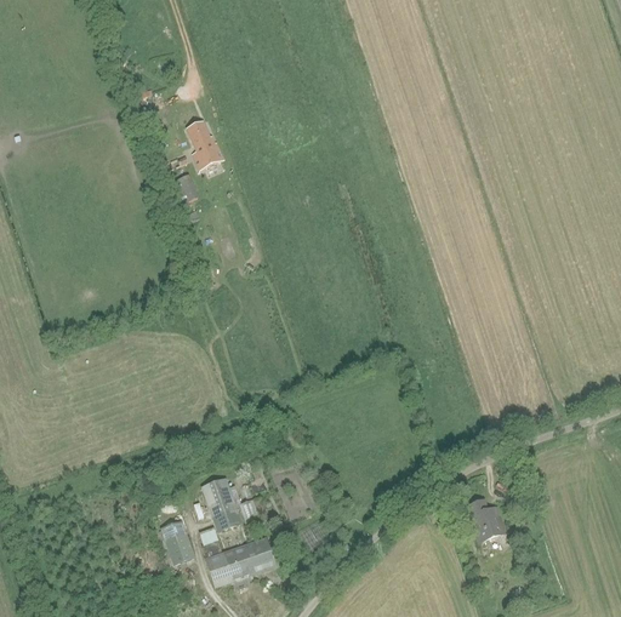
[(203,121),(187,129),(193,143),(210,137),(203,121)]
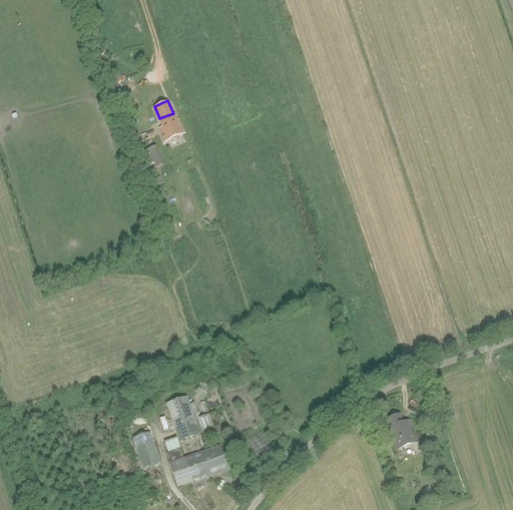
[(152,167),(164,161),(155,143),(143,148),(152,167)]
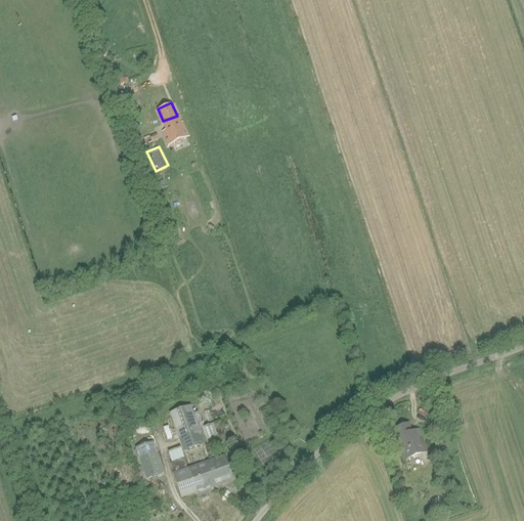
[(190,403),(169,410),(178,436),(200,429),(197,421),(202,419),(198,409),(193,411),(190,403)]
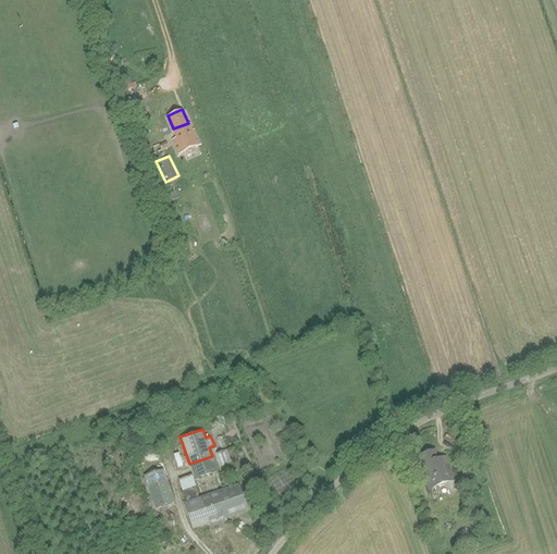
[(231,464),(225,448),(214,452),(220,468),(231,464)]
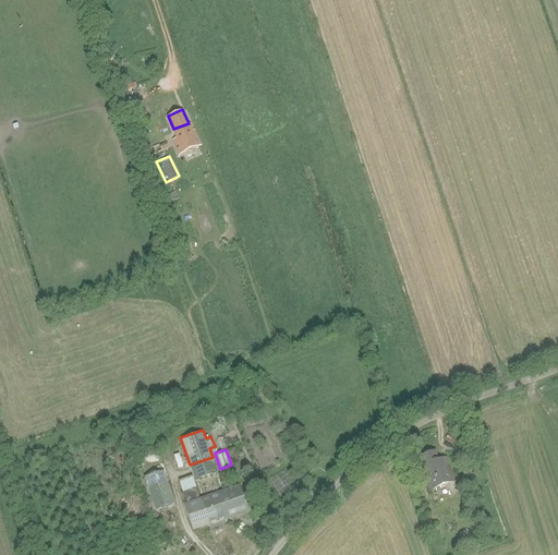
[(429,487),(455,479),(447,455),(438,458),(435,449),(419,455),(429,487)]
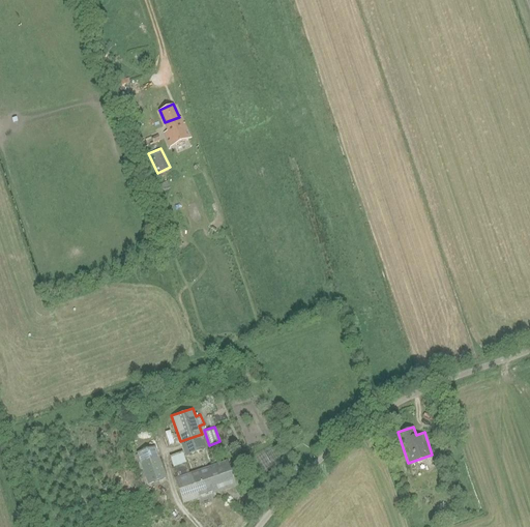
[(155,444),(137,450),(148,482),(167,476),(155,444)]
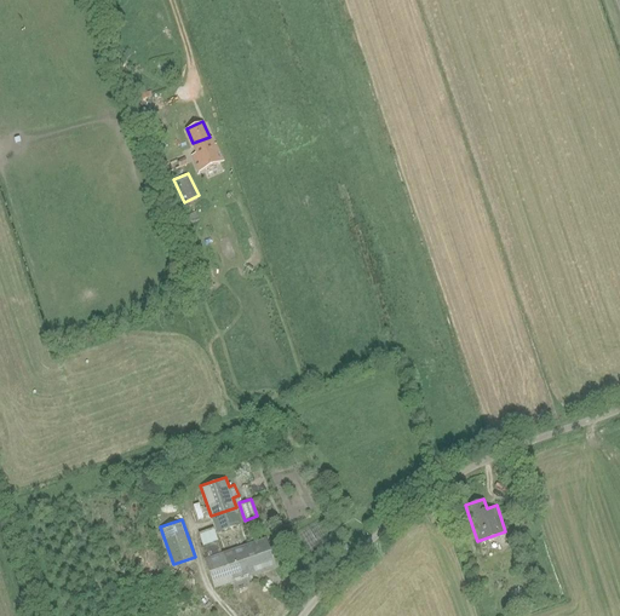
[(202,542),(217,537),(212,525),(199,531),(202,542)]
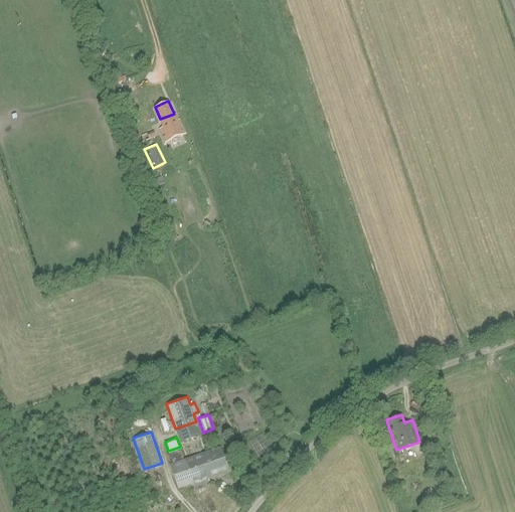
[(427,441),(419,444),(422,451),(431,448),(427,441)]
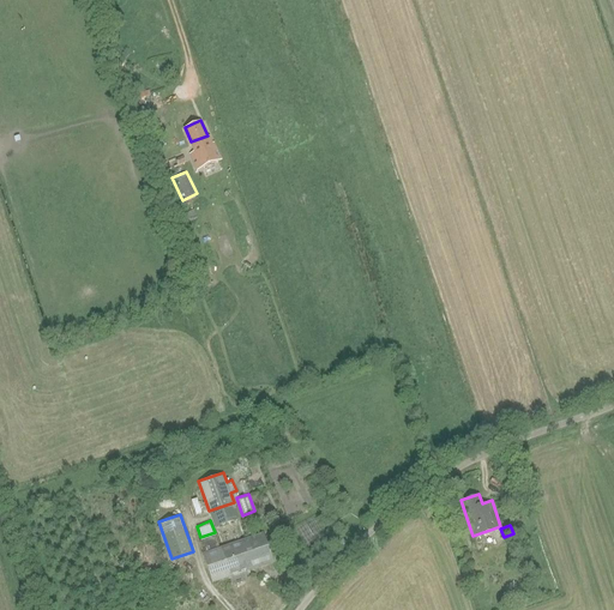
[(205,548),(220,539),(215,531),(200,539),(205,548)]
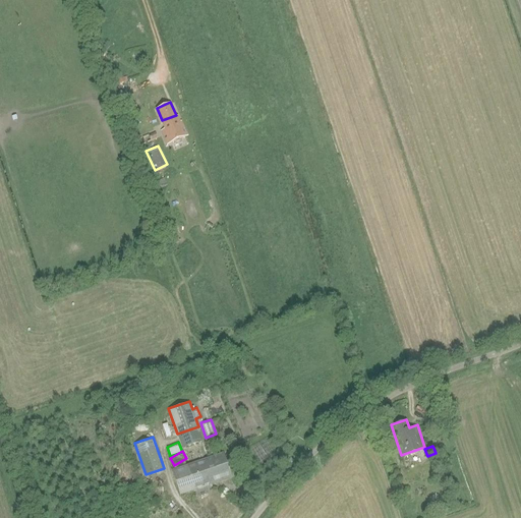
[(230,474),(223,453),(209,457),(190,464),(173,469),(181,492),(195,486),(195,484),(210,479),(211,481),(230,474)]
